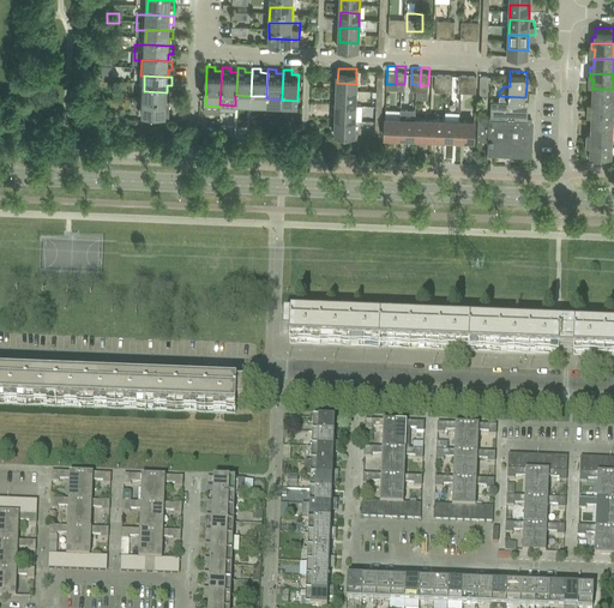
[(337,83),(337,98),(355,100),(356,84),(337,83)]
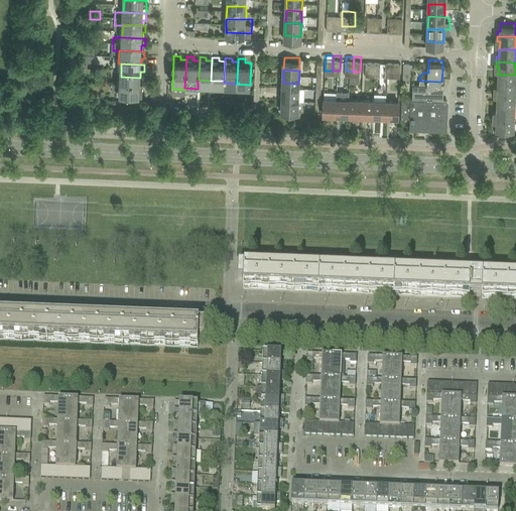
[(313,72),(313,77),(316,77),(316,84),(321,85),(321,72),(316,72),(313,72)]
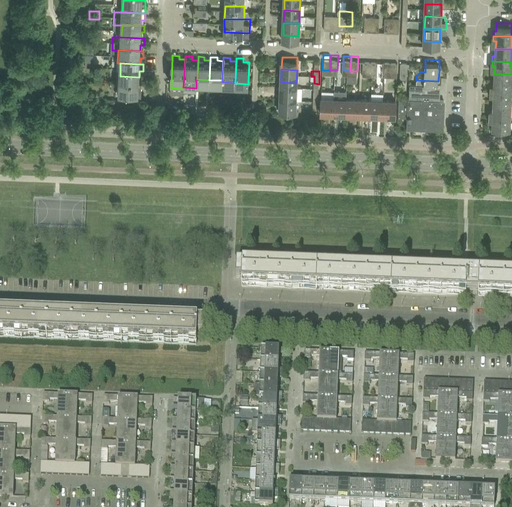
[(491,81),(491,86),(510,87),(510,82),(511,82),(511,77),(511,74),(510,74),(494,74),(494,81),(491,81)]
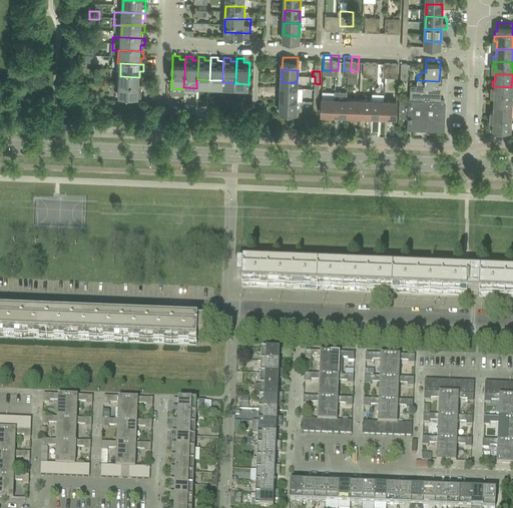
[(120,76),(119,89),(139,90),(142,90),(142,84),(142,77),(139,77),(120,76)]
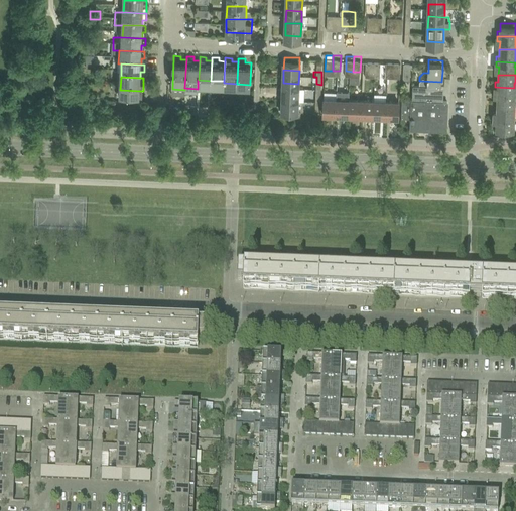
[(413,81),(413,95),(441,96),(441,82),(419,81),(413,81)]
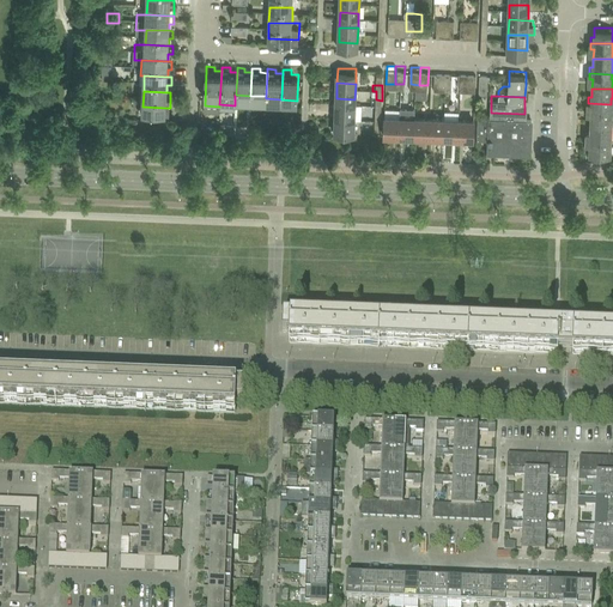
[(337,98),(335,113),(354,114),(354,99),(337,98)]
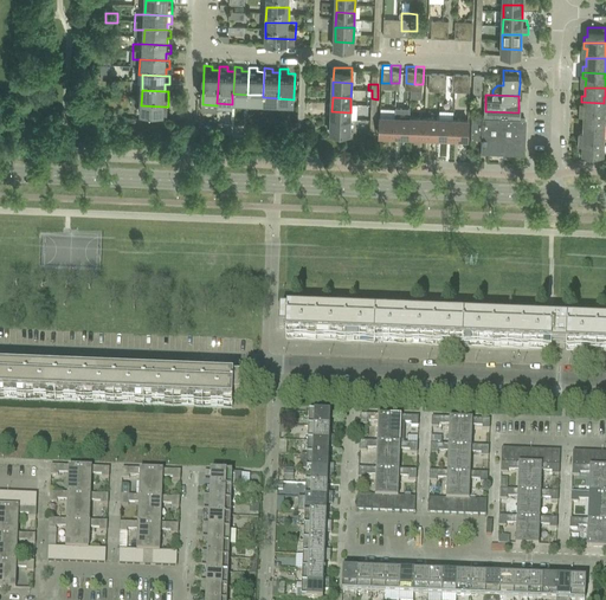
[(395,117),(394,129),(410,130),(410,111),(411,102),(397,101),(395,111),(395,117)]
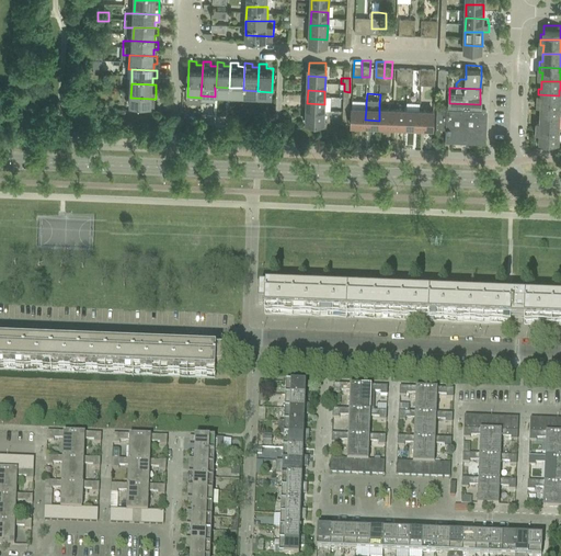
[(538,94),(538,100),(541,100),(541,109),(558,109),(560,109),(560,100),(558,100),(559,95),(538,94)]
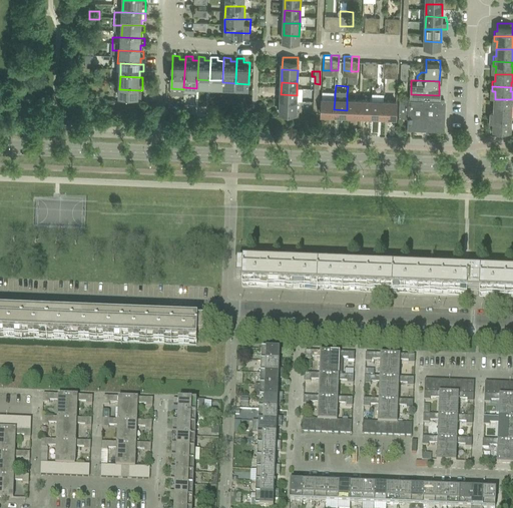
[(322,109),(334,109),(335,99),(335,94),(322,93),(322,109)]
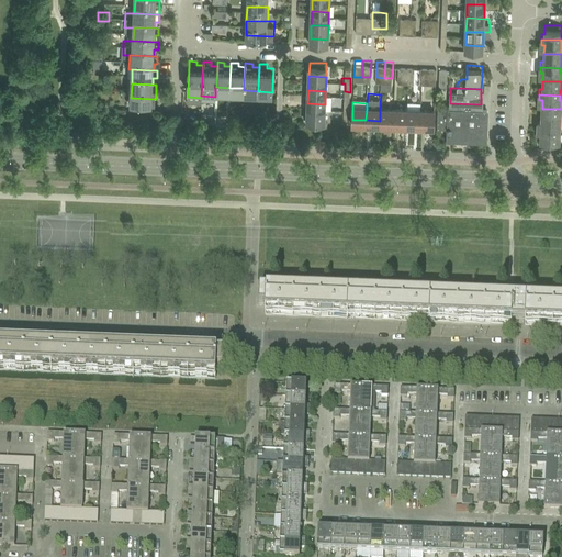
[(325,104),(307,103),(307,118),(324,119),(325,104)]
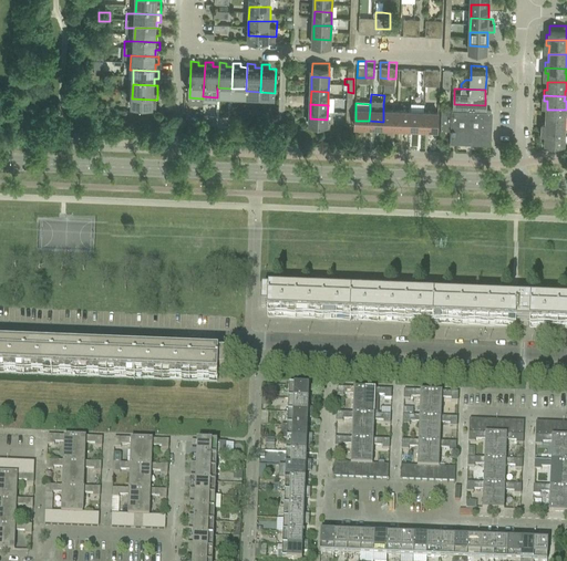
[(383,104),(383,122),(397,122),(398,105),(384,104),(383,104)]
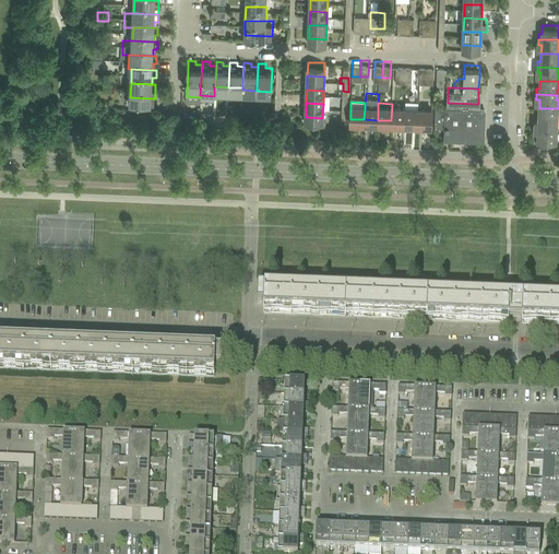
[(478,104),(448,103),(437,103),(436,122),(447,122),(445,132),(484,133),(485,104),(478,104)]
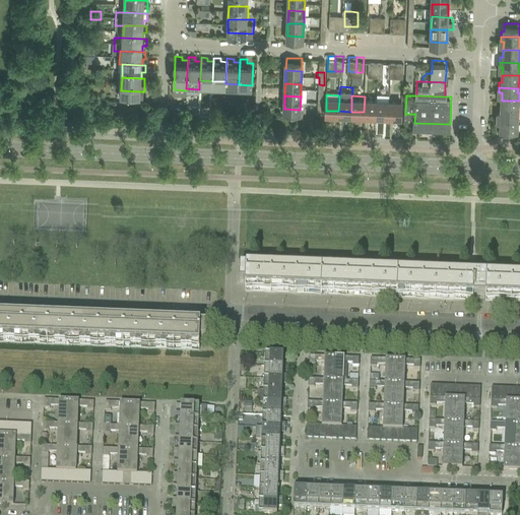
[(365,97),(364,112),(376,113),(377,97),(365,97)]
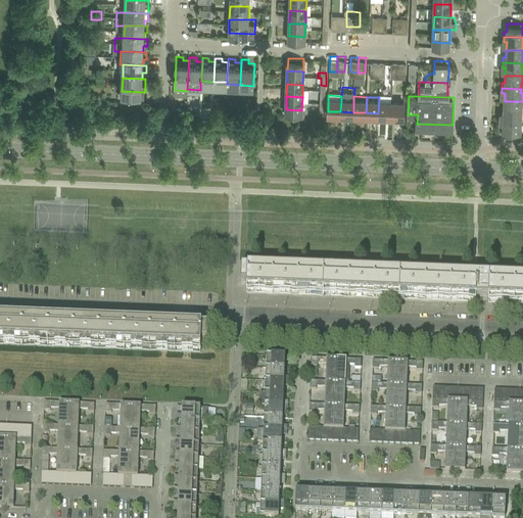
[(378,113),(391,114),(392,98),(379,97),(378,113)]
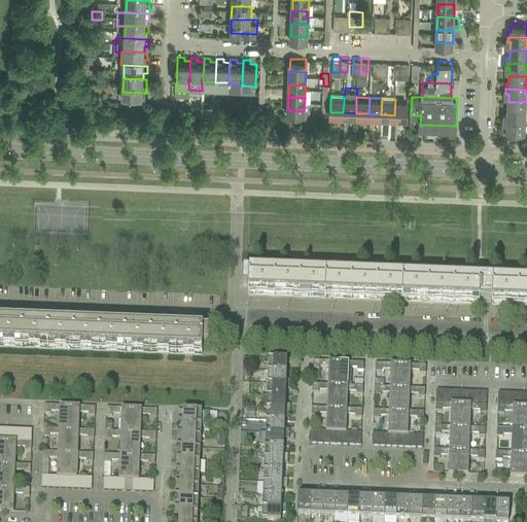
[(395,99),(394,115),(408,115),(408,105),(408,102),(409,99),(395,99)]
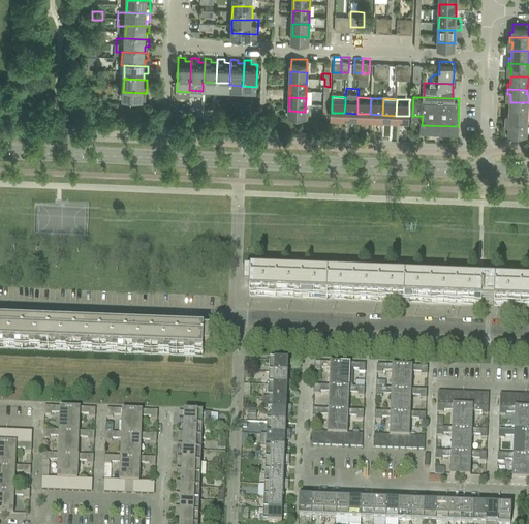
[(189,103),(189,110),(203,111),(203,105),(203,102),(189,101),(189,103)]
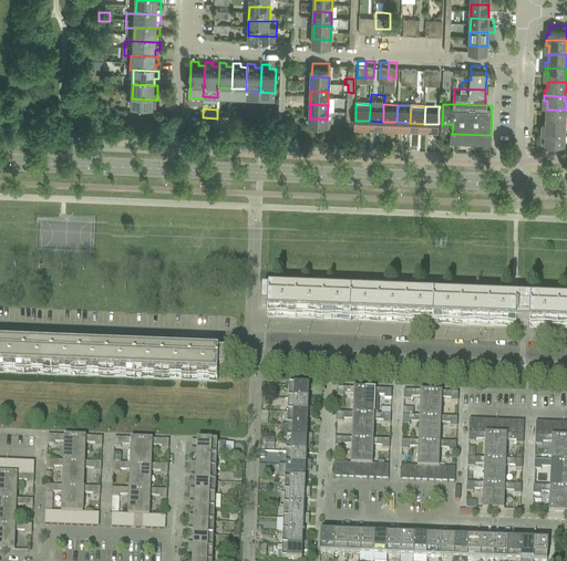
[(543,117),(543,123),(564,124),(564,120),(566,120),(566,110),(564,110),(547,110),(546,110),(546,117),(543,117)]
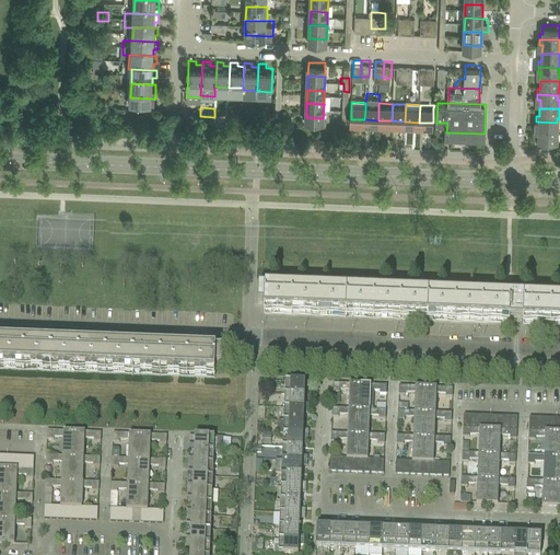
[(536,122),(536,128),(539,128),(538,136),(558,137),(559,127),(557,127),(557,123),(536,122)]
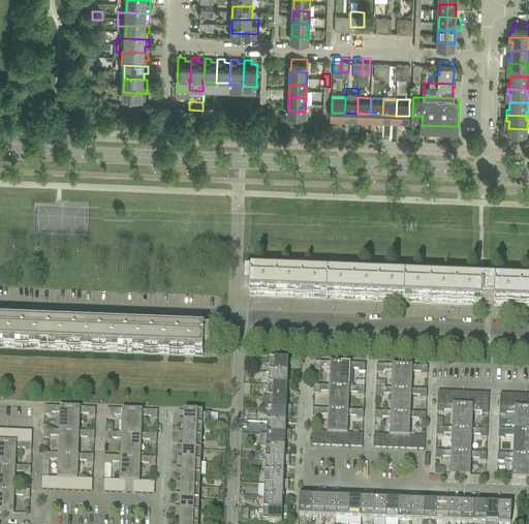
[(250,283),(249,290),(528,301),(528,278),(481,277),(374,272),(244,267),(243,283),(250,283)]
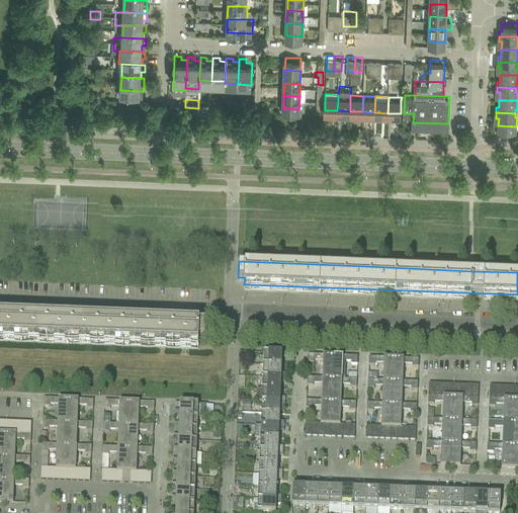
[(205,320),(0,311),(0,337),(198,345),(198,335),(204,335),(205,320)]
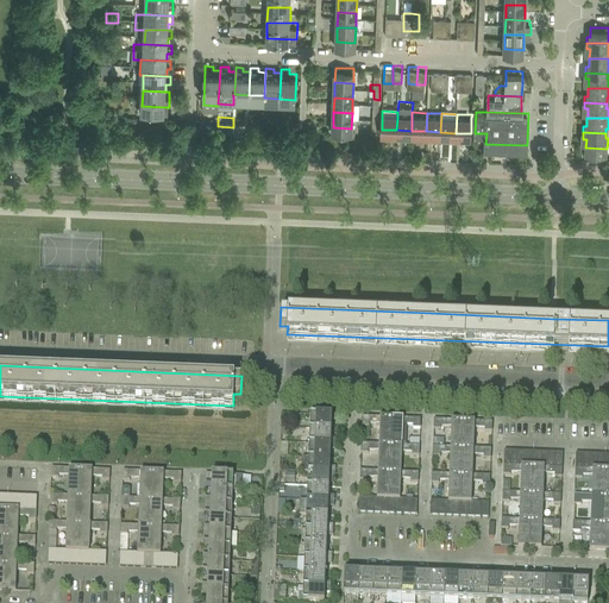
[(309,409),(309,425),(331,425),(331,416),(337,416),(338,410),(309,409)]
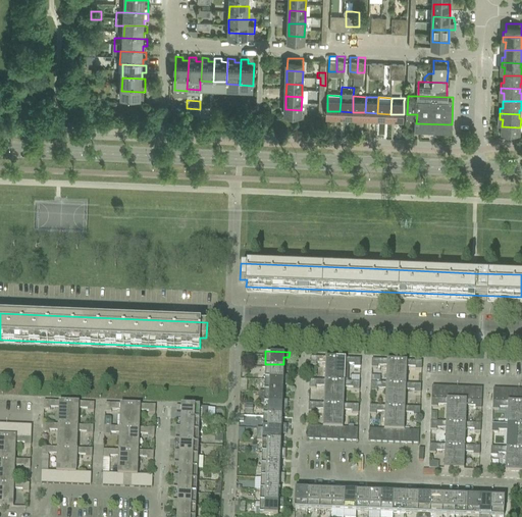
[(324,376),(334,377),(335,354),(310,353),(310,361),(316,362),(316,359),(325,359),(324,376)]
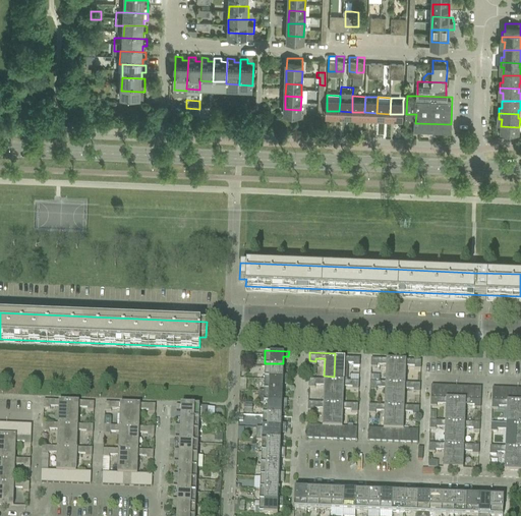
[(335,353),(334,377),(343,377),(347,377),(347,359),(353,360),(352,362),(359,362),(359,354),(335,353)]
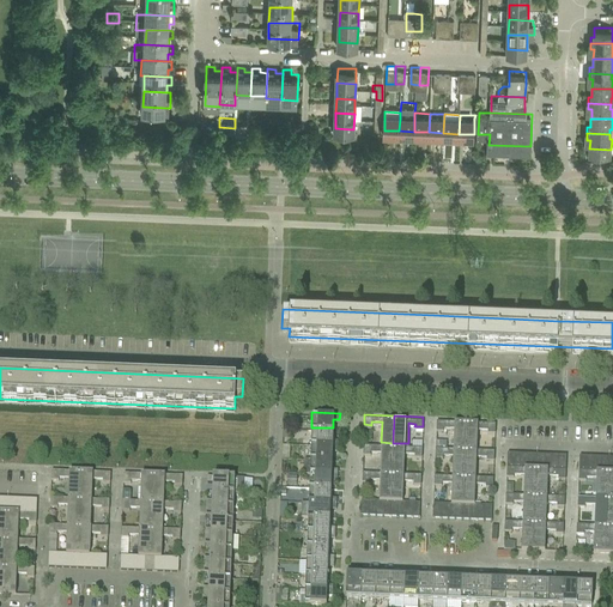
[(453,445),(465,445),(466,419),(436,418),(436,428),(443,428),(443,424),(454,425),(453,445)]
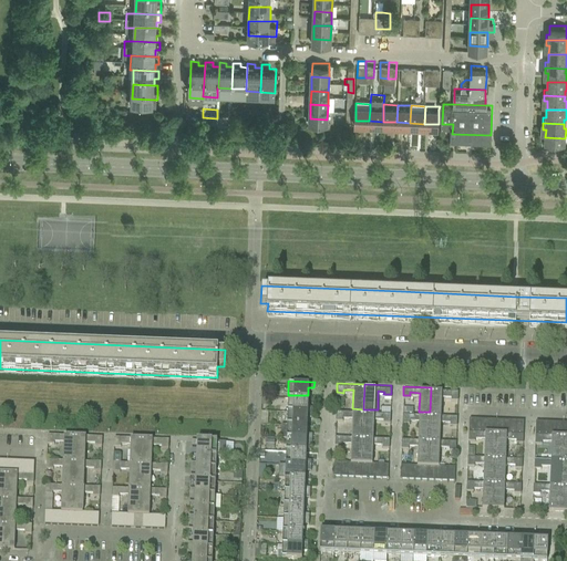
[(430,412),(440,412),(441,394),(451,394),(451,396),(457,397),(457,388),(431,387),(430,412)]
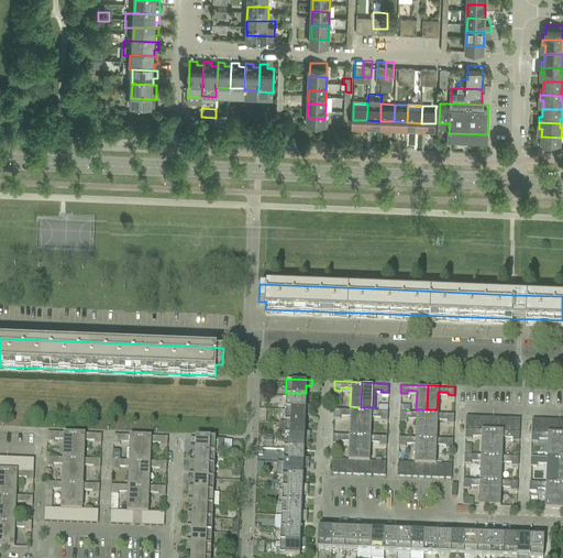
[(286,393),(285,406),(311,407),(311,402),(306,402),(306,393),(286,393)]
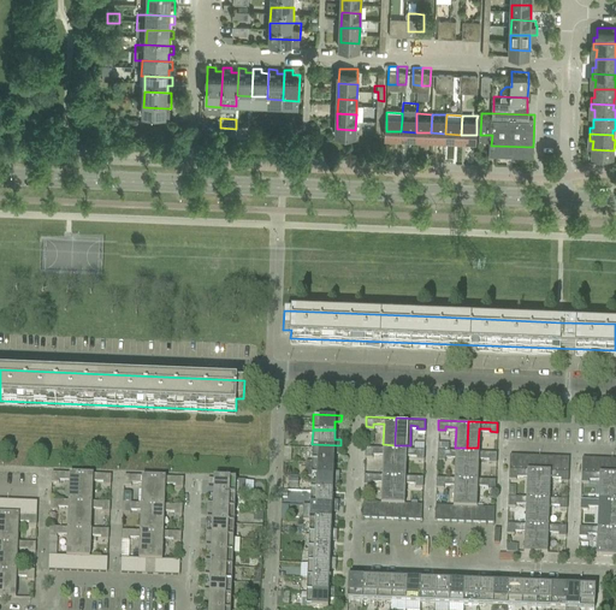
[(312,444),(312,459),(333,459),(335,450),(339,450),(341,445),(312,444)]
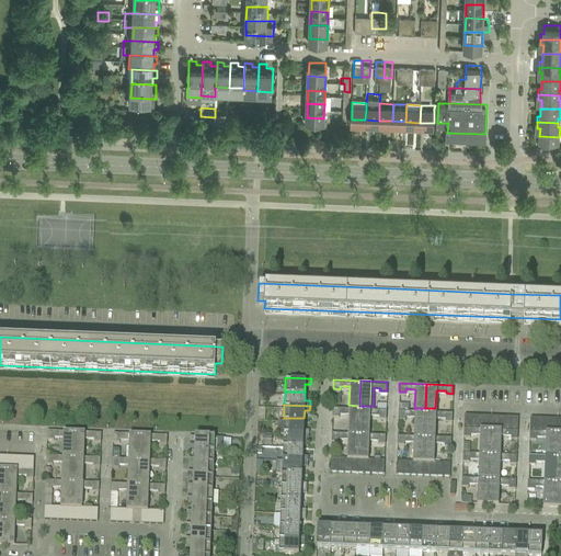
[(347,430),(358,430),(359,406),(348,405),(332,405),(332,413),(339,413),(339,411),(348,411),(347,430)]
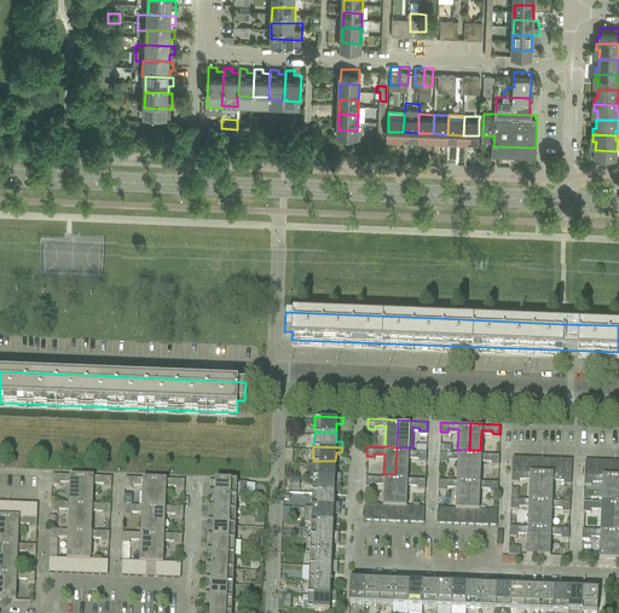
[(395,474),(408,475),(408,455),(418,455),(417,458),(426,458),(426,449),(408,447),(397,447),(395,474)]
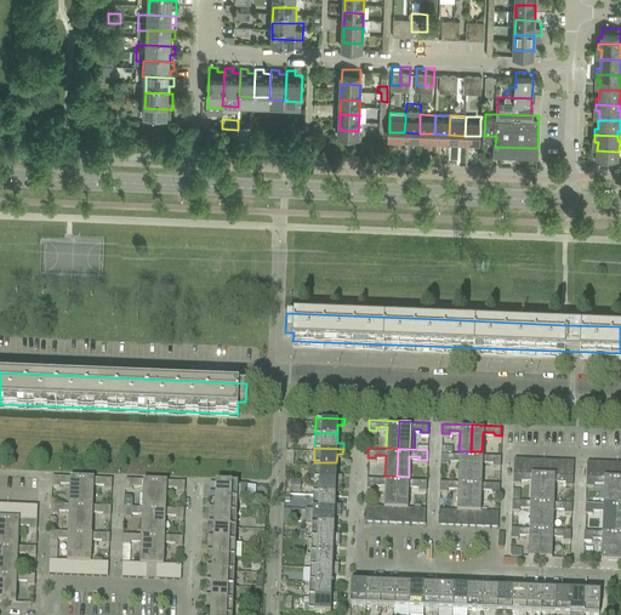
[(457,478),(469,479),(471,451),(459,451),(453,450),(440,450),(440,460),(448,461),(448,457),(459,459),(457,478)]
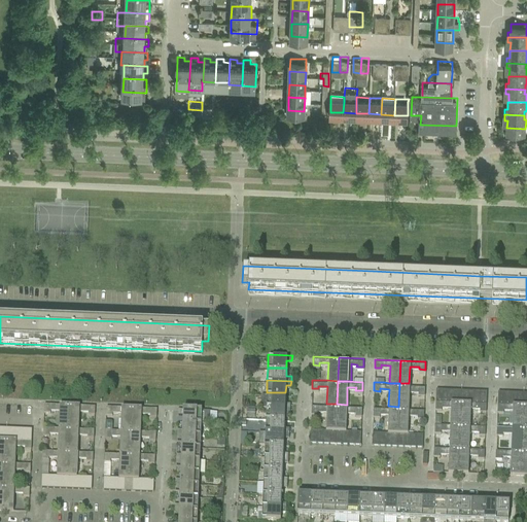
[(398,407),(408,407),(409,389),(418,390),(418,392),(424,392),(424,384),(409,383),(399,383),(398,407)]
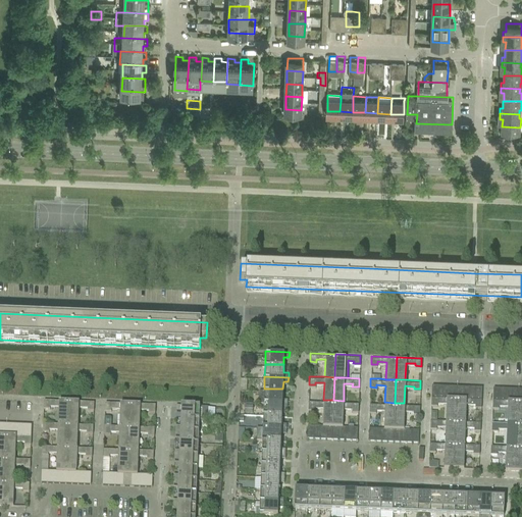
[(259,389),(258,401),(264,401),(288,402),(288,397),(282,397),(282,389),(264,389),(259,389)]
